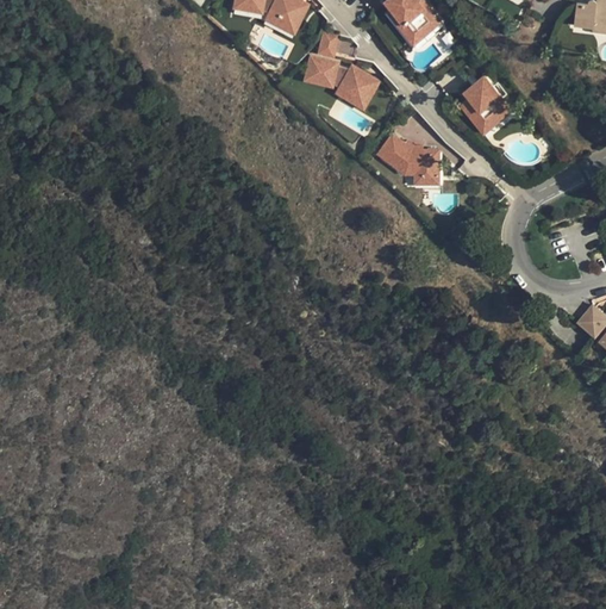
[(303,1),(299,0),(232,0),(232,5),(260,13),(260,11),(267,13),(269,10),(276,13),(274,17),(292,25),(303,1)]
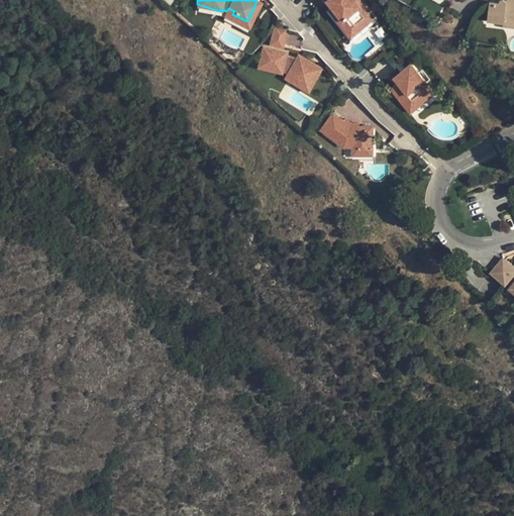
[(326,0),(308,0),(315,9),(324,2),(326,0)]
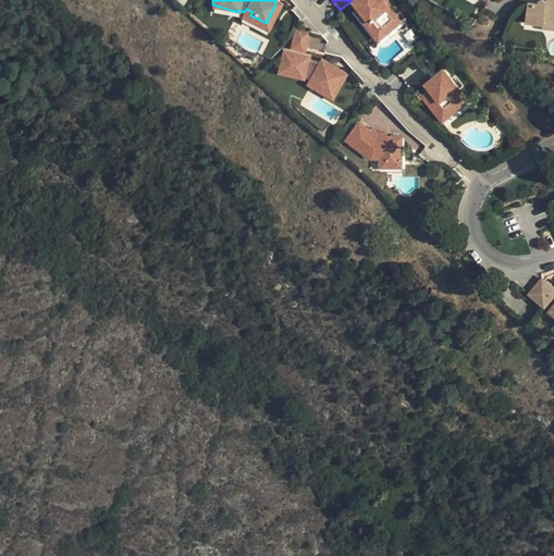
[(388,22),(392,27),(401,21),(389,5),(384,9),(380,3),(381,2),(380,0),(354,0),(359,5),(355,9),(367,23),(373,19),(380,27),(388,22)]
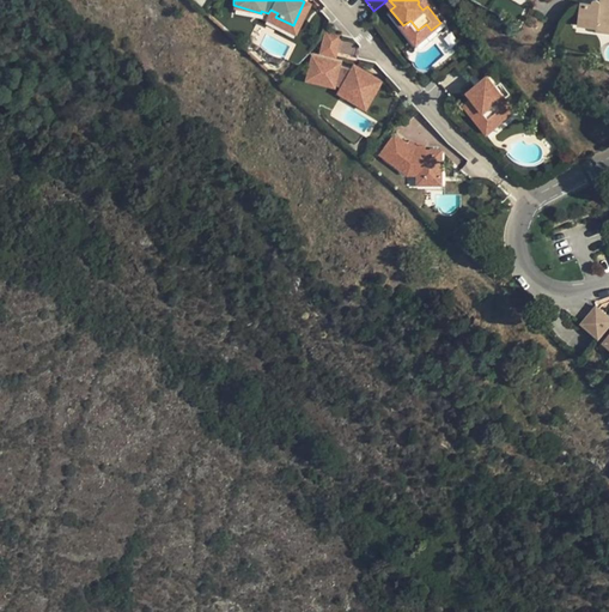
[(578,2),(574,24),(595,26),(595,23),(608,24),(608,0),(590,0),(589,2),(589,4),(578,2)]
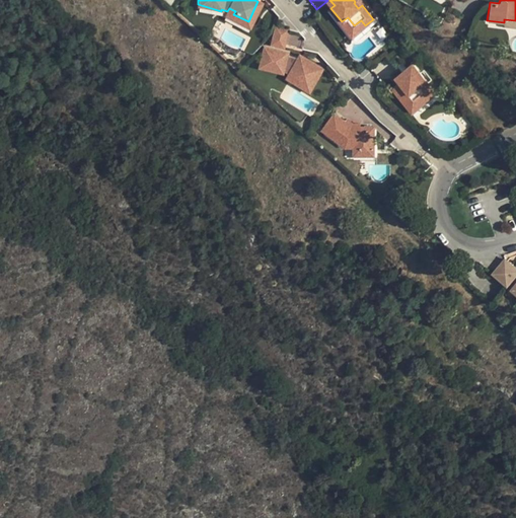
[(261,2),(258,1),(248,21),(233,14),(235,11),(229,8),(227,11),(225,16),(249,27),(251,22),(261,2)]
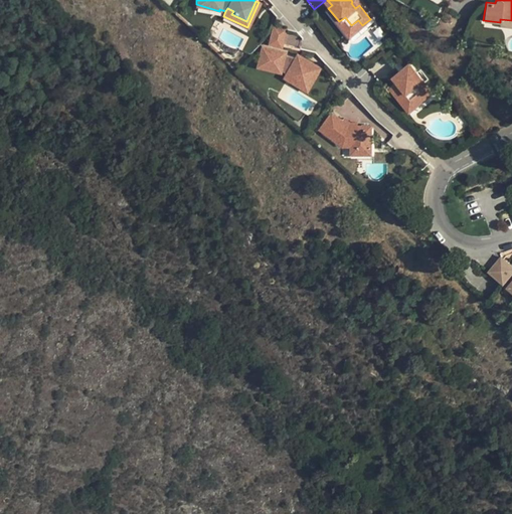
[(347,38),(362,25),(358,20),(351,25),(345,17),(339,21),(328,8),(325,10),(347,38)]
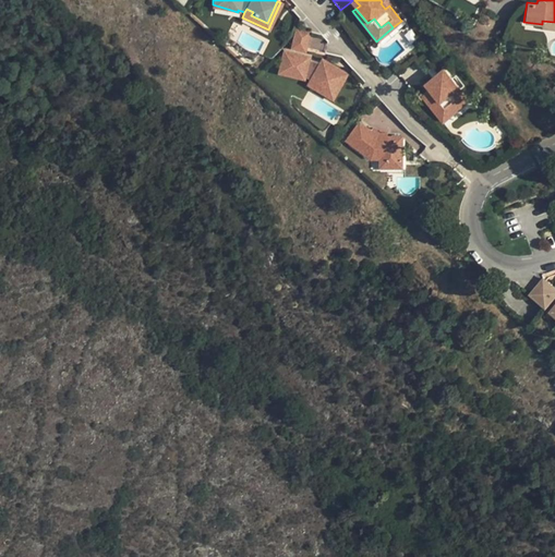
[(293,31),(288,50),(302,55),(308,34),(293,31)]
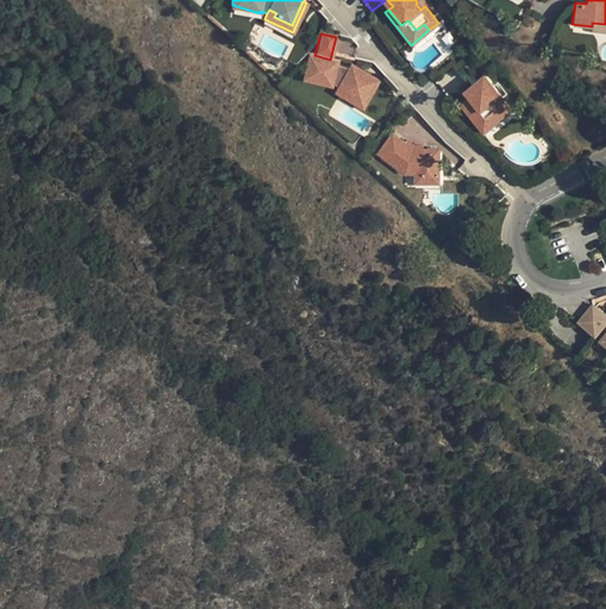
[(473,49),(453,66),(463,79),(485,62),(473,49)]
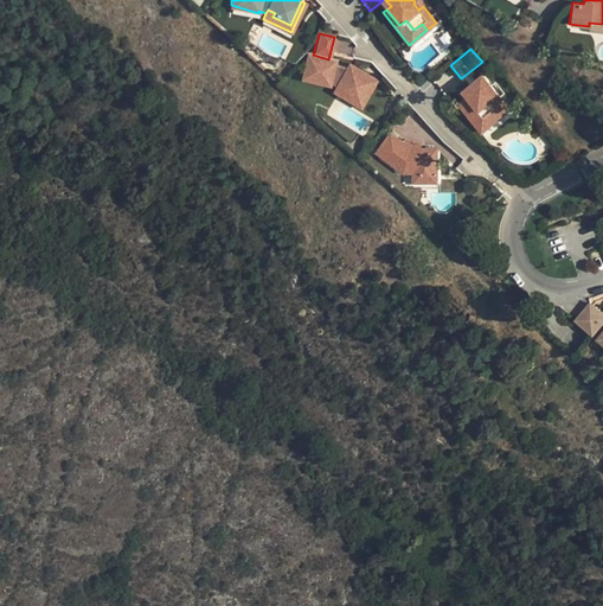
[(333,65),(306,58),(300,82),(327,89),(328,85),(334,89),(337,85),(346,91),(344,95),(358,103),(371,82),(357,74),(354,77),(345,72),(341,70),(333,68),(333,65)]
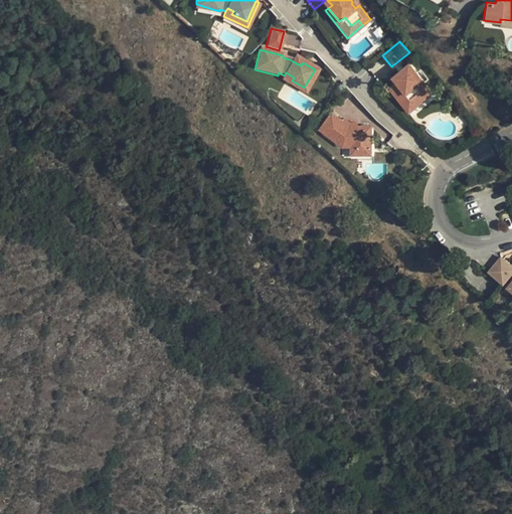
[(295,57),(293,61),(301,65),(303,62),(295,57)]
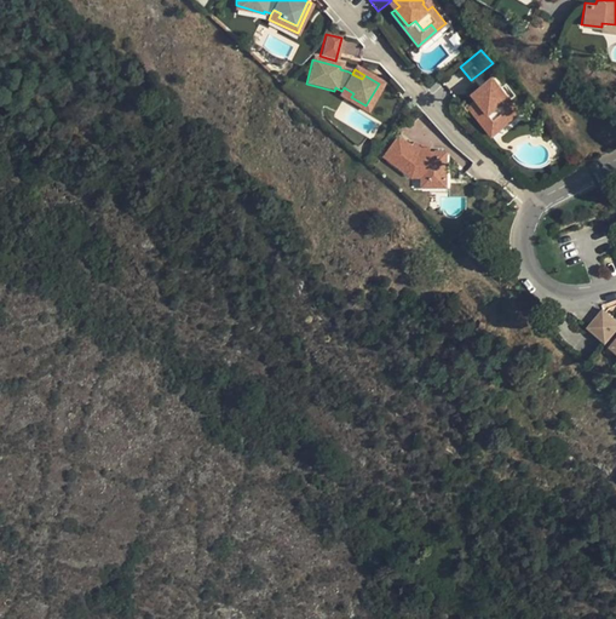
[(512,104),(489,78),(483,82),(488,89),(482,92),(478,87),(470,93),(475,99),(485,113),(481,116),(490,129),(507,114),(505,110),(512,104)]
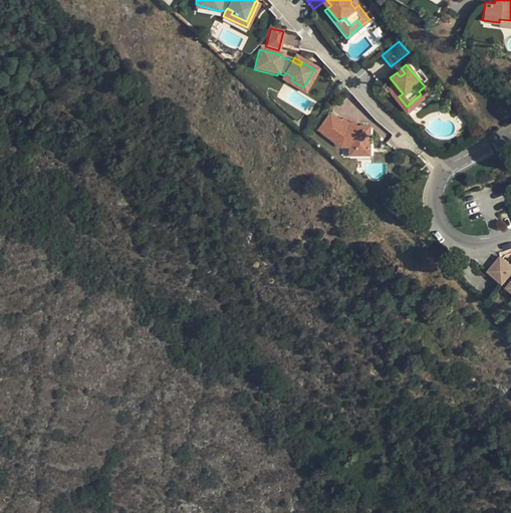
[(285,72),(283,75),(280,80),(303,94),(306,89),(317,71),(314,69),(303,87),(291,80),(293,77),(285,72)]
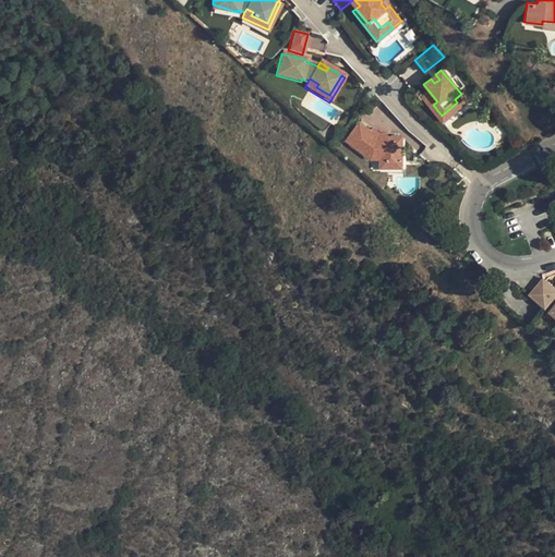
[(437,101),(427,89),(420,96),(442,122),(467,100),(461,94),(455,99),(457,103),(442,116),(433,105),(437,101)]
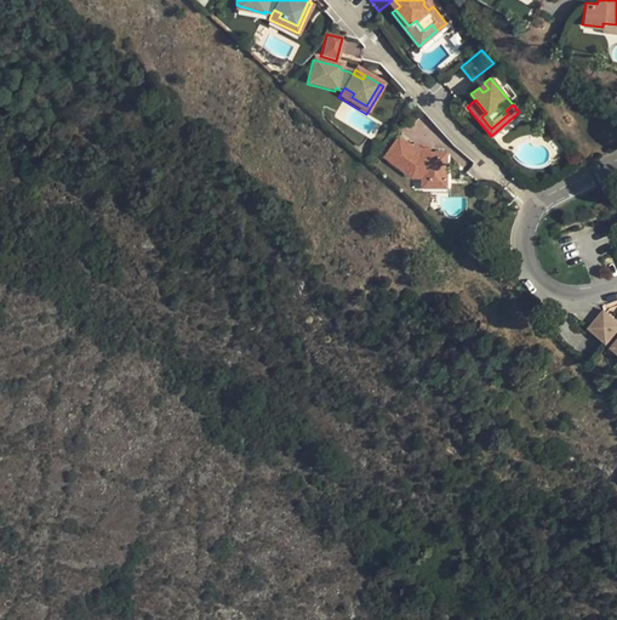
[(396,138),(382,158),(410,178),(421,178),(445,178),(445,153),(427,153),(427,157),(418,158),(418,153),(396,138)]
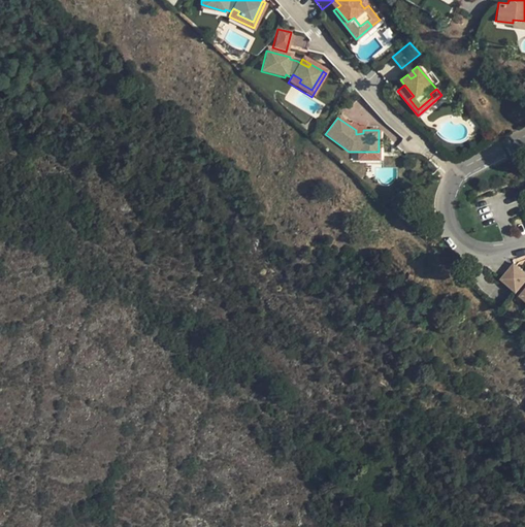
[(379,152),(358,152),(358,160),(379,160),(379,152)]
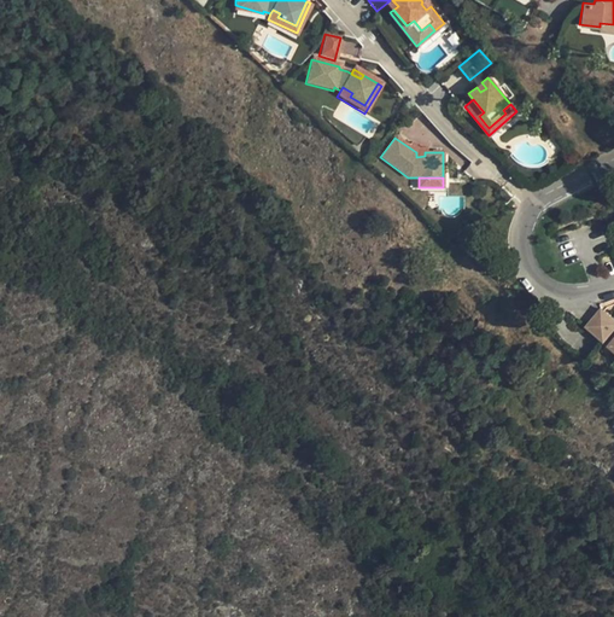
[(595,318),(590,331),(603,343),(613,331),(613,324),(601,312),(595,318)]
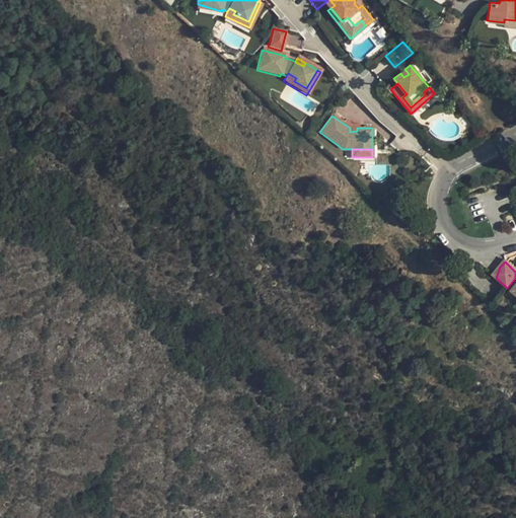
[(496,278),(500,267),(492,276),(506,290),(507,288),(496,278)]
